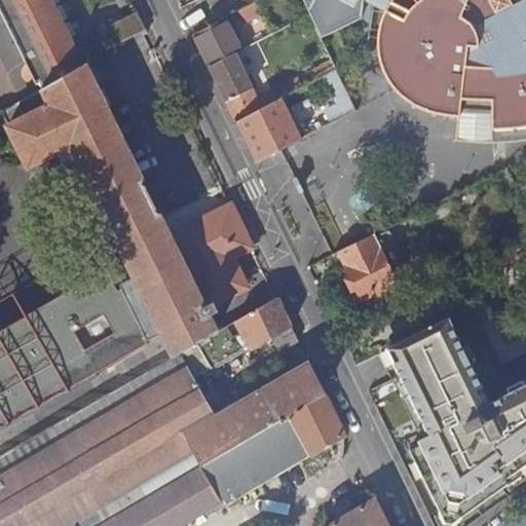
[(1,110),(2,113),(28,166),(60,151),(71,145),(78,160),(135,277),(122,284),(121,286),(120,289),(143,334),(148,343),(163,334),(213,304),(246,288),(232,257),(253,247),(231,203),(170,235),(161,217),(86,65),(54,0),(0,0),(0,10),(1,12),(36,83),(39,81),(41,86),(1,110)]
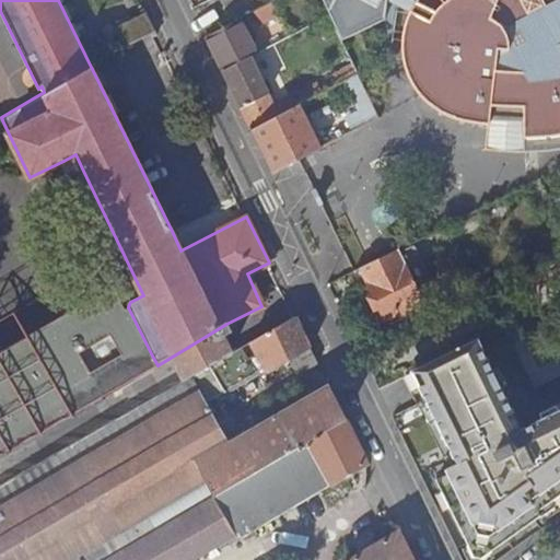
[(273,0),(247,13),(264,47),(291,34),(275,0),(273,0)]
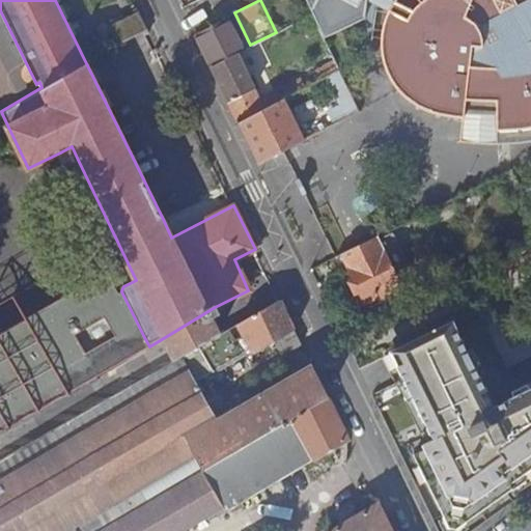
[(317,27),(367,5),(367,2),(367,0),(305,0),(311,15),(317,27)]
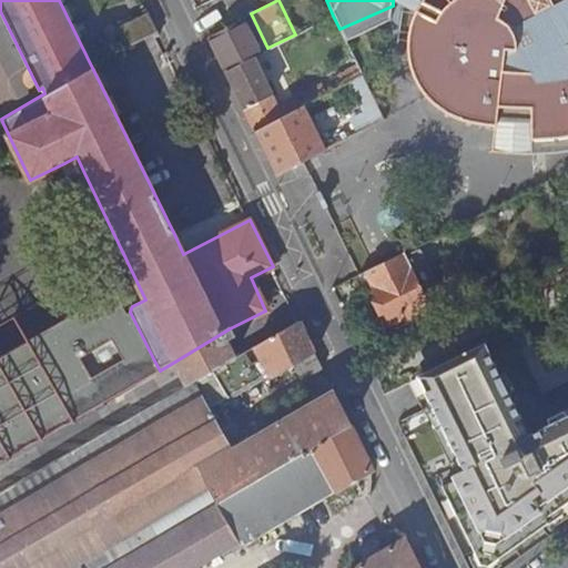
[(416,11),(417,9),(423,1),(419,0),(393,0),(393,2),(401,4),(416,11)]
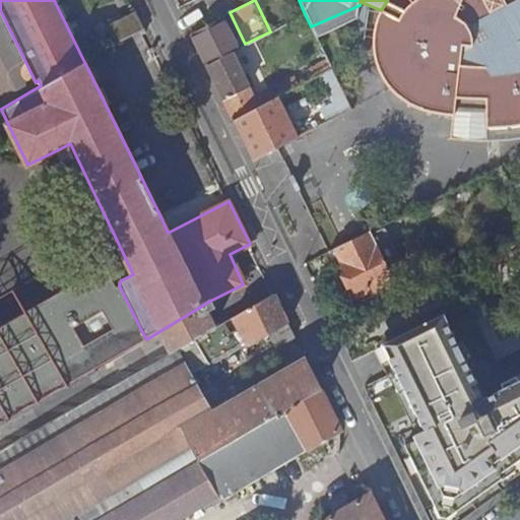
[(483,141),(485,141),(506,141),(519,139),(519,0),(387,0),(387,1),(382,8),(381,10),(377,19),(373,34),(372,48),(374,60),(379,73),(384,83),(392,93),(404,104),(415,110),(435,114),(452,116),(453,111),(483,114),(483,141)]
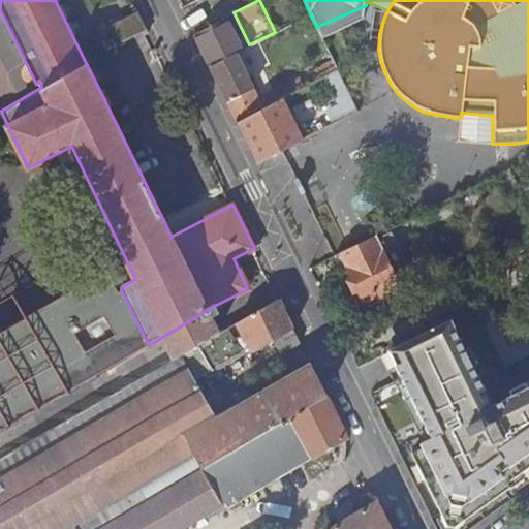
[(366,5),(316,27),(322,39),(363,20),(366,5)]
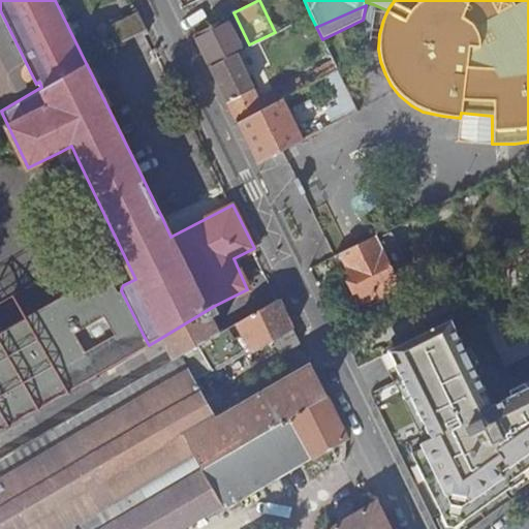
[(121,42),(147,29),(137,11),(112,23),(121,42)]
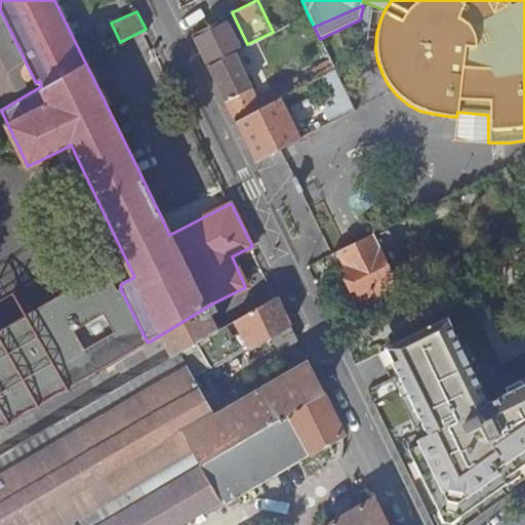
[(225,18),(193,35),(208,67),(241,50),(225,18)]
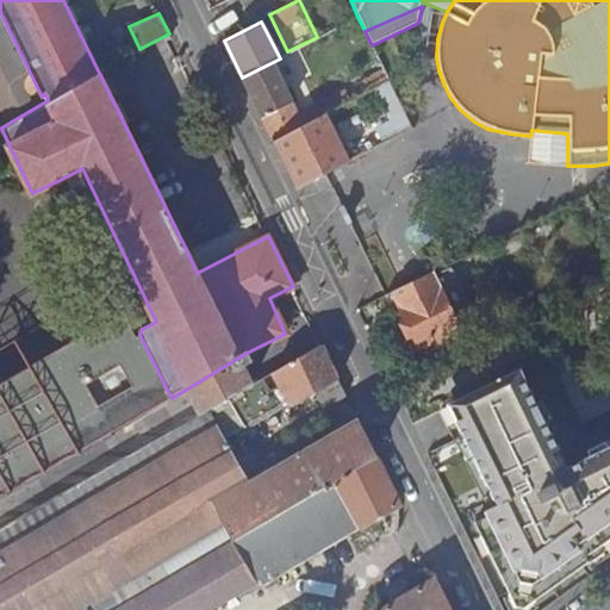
[(280,58),(242,78),(273,142),(327,114),(350,101),(344,92),(315,107),(313,105),(298,113),(277,68),(284,64),(280,57),(280,58)]
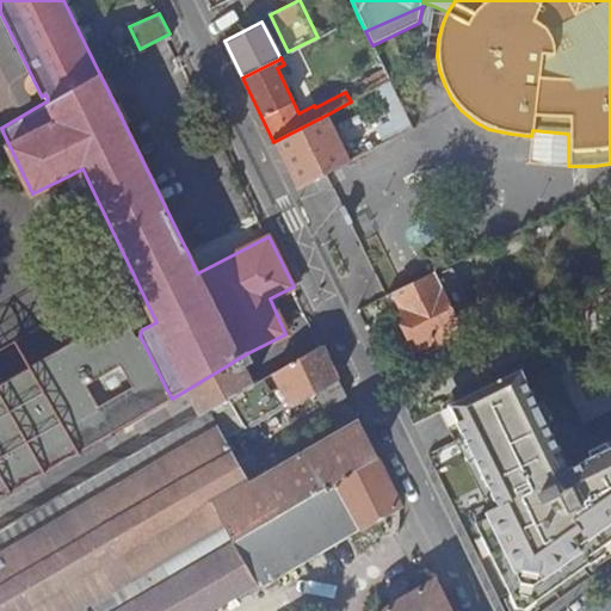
[(360,84),(365,94),(390,81),(384,71),(360,84)]
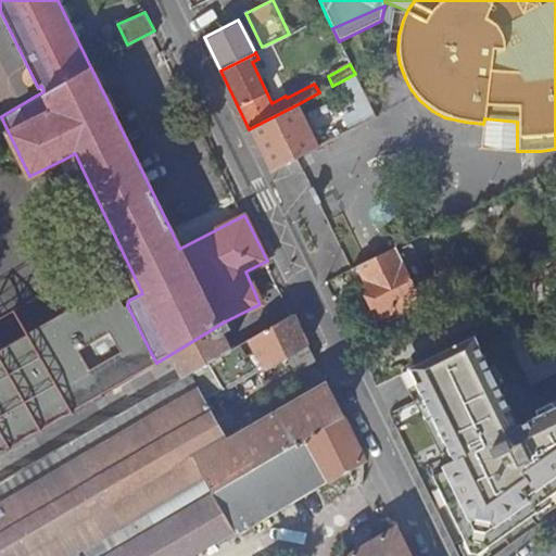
[(332,86),(354,129),(376,117),(355,74),(332,86)]
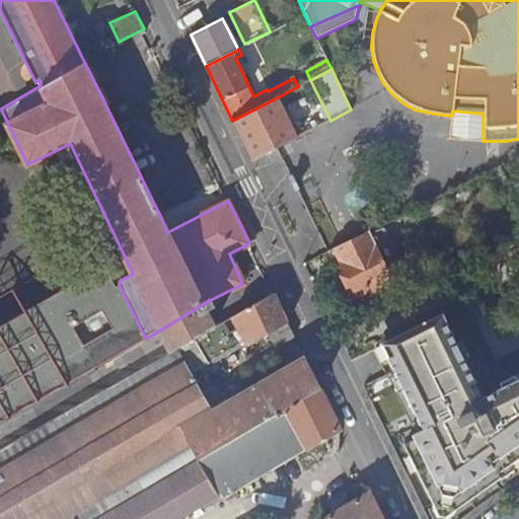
[(278,97),(232,121),(252,160),(275,149),(298,138),(278,97)]
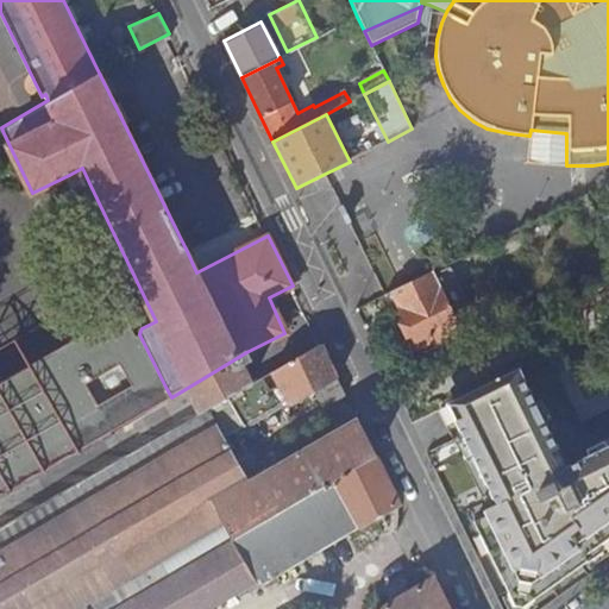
[(82,168),(69,175),(77,193),(90,186),(82,168)]
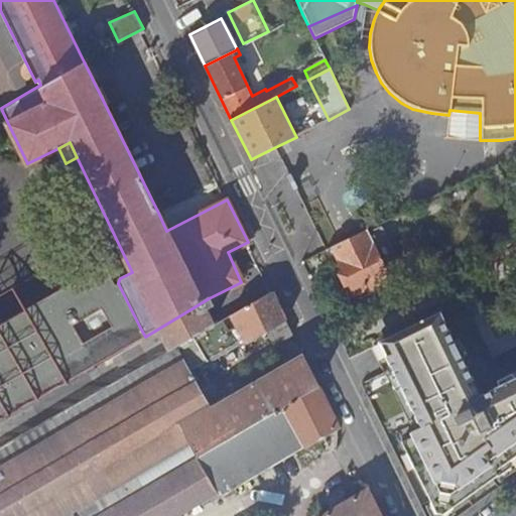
[(366,230),(326,249),(349,296),(372,286),(374,291),(391,283),(366,230)]
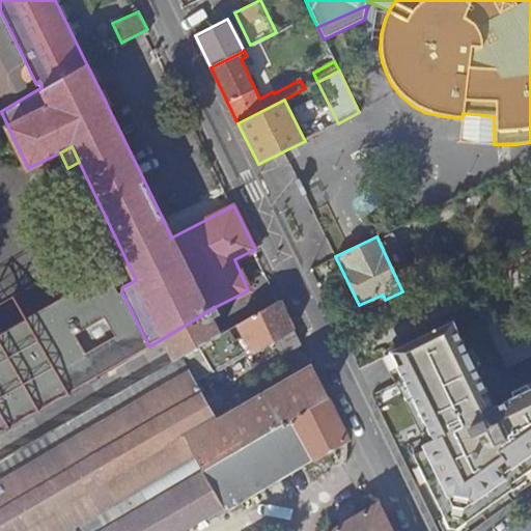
[(100,375),(149,346),(144,337),(121,291),(118,294),(107,273),(56,302),(68,324),(76,319),(81,330),(75,333),(83,346),(100,375)]
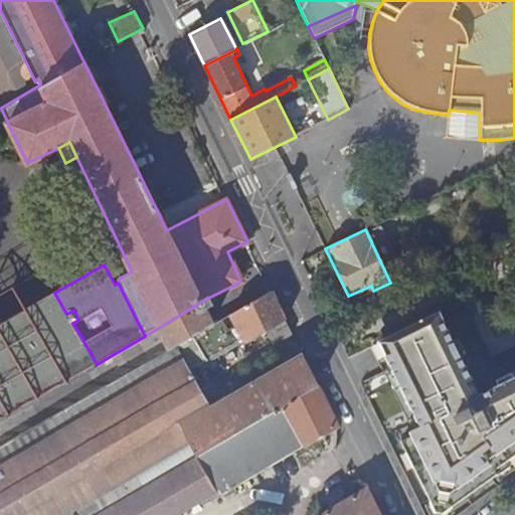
[(275,344),(293,335),(271,290),(229,314),(230,314),(243,337),(246,342),(268,331),(275,344)]
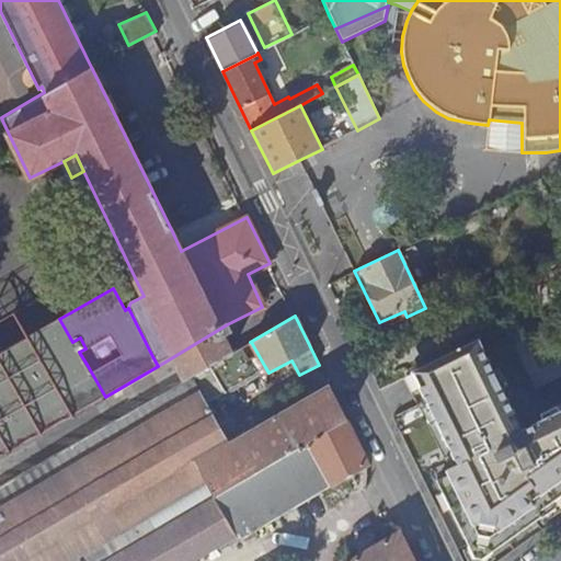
[(59,319),(25,339),(32,351),(0,369),(0,456),(105,397),(88,366),(79,352),(86,348),(80,338),(72,342),(59,319)]
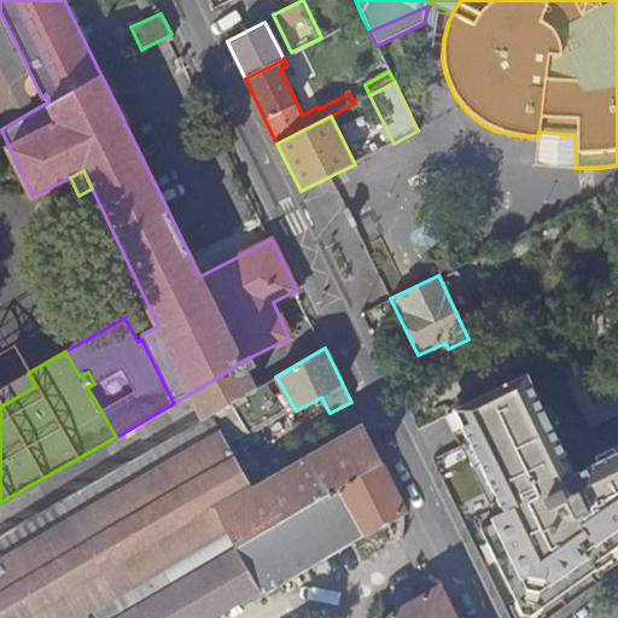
[(210,415),(227,443),(248,431),(231,402),(255,390),(244,369),(254,366),(250,357),(192,392),(204,419),(210,415)]
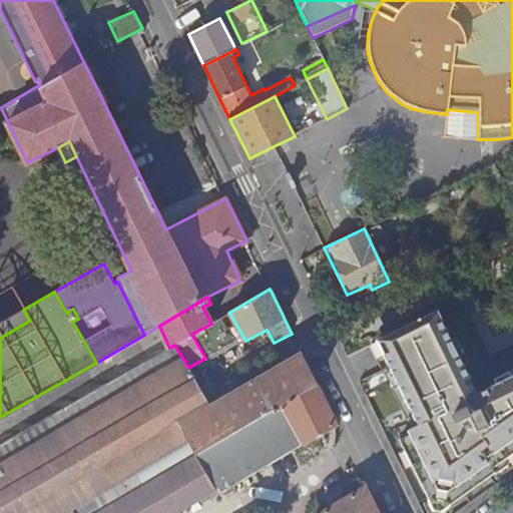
[(23,310),(0,323),(0,338),(29,321),(23,310)]
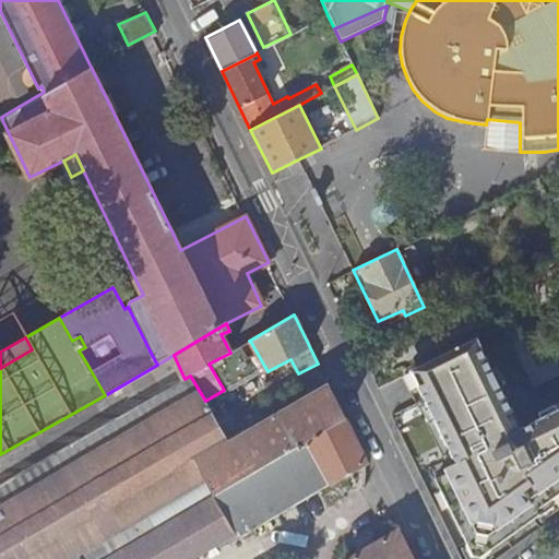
[(224,390),(264,366),(250,341),(230,353),(209,364),(224,390)]
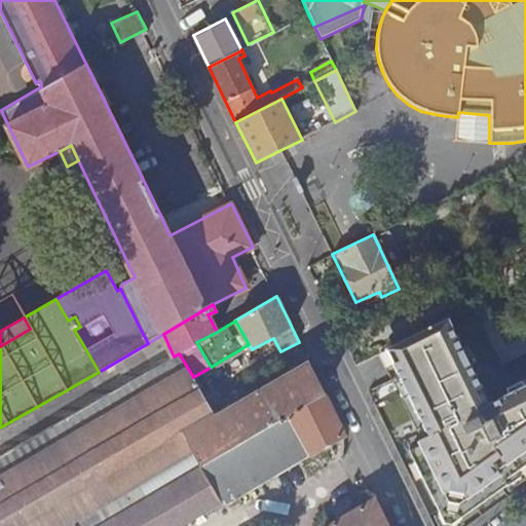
[(445,321),(386,349),(393,365),(453,337),(445,321)]
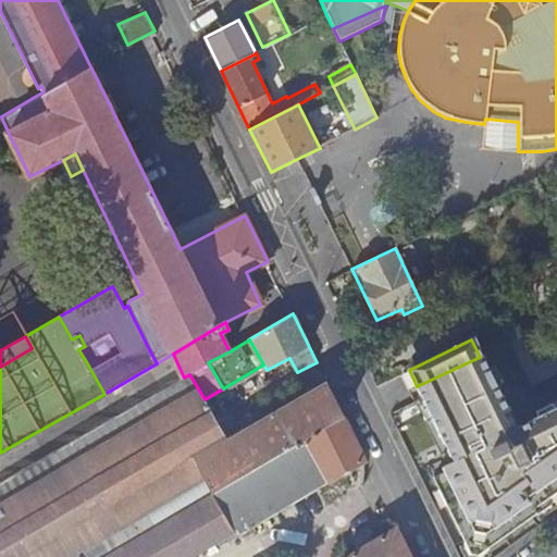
[(480,357),(417,386),(443,441),(506,410),(480,358),(480,357)]
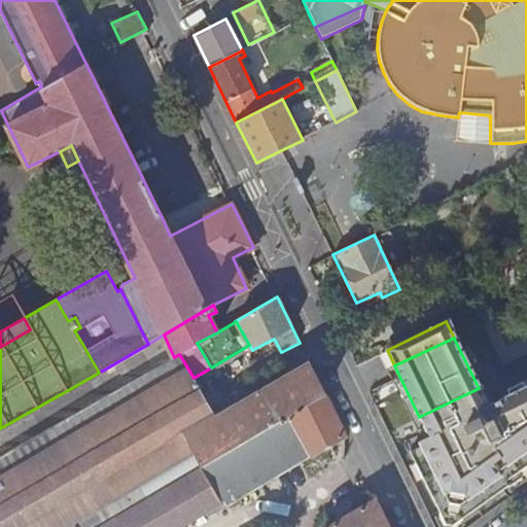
[(0,526),(100,526),(200,466),(182,435),(215,416),(194,378),(179,354),(174,357),(0,456),(0,526)]
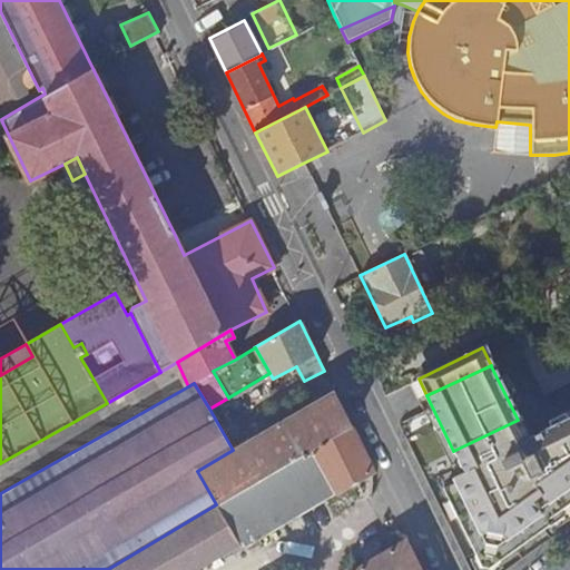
[(108,569),(196,569),(243,542),(245,547),(373,472),(334,392),(287,419),(233,450),(197,471),(216,504),(108,569)]
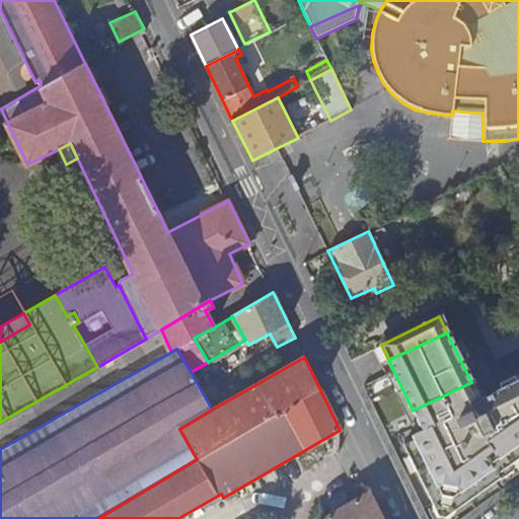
[(471,382),(413,411),(422,430),(412,435),(414,439),(402,444),(416,472),(497,432),(483,401),(480,402),(471,382)]
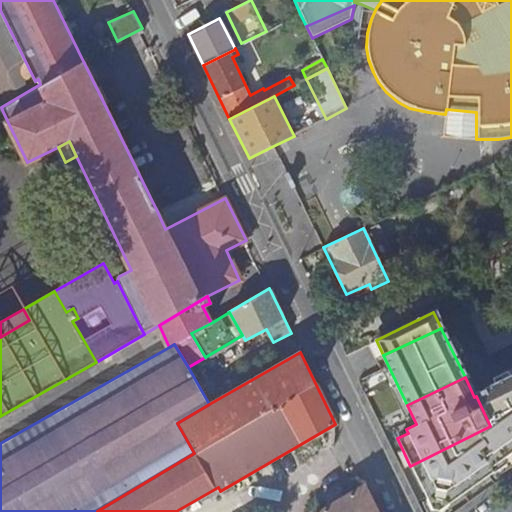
[(509,460),(511,457),(511,378),(476,396),(490,426),(509,460)]
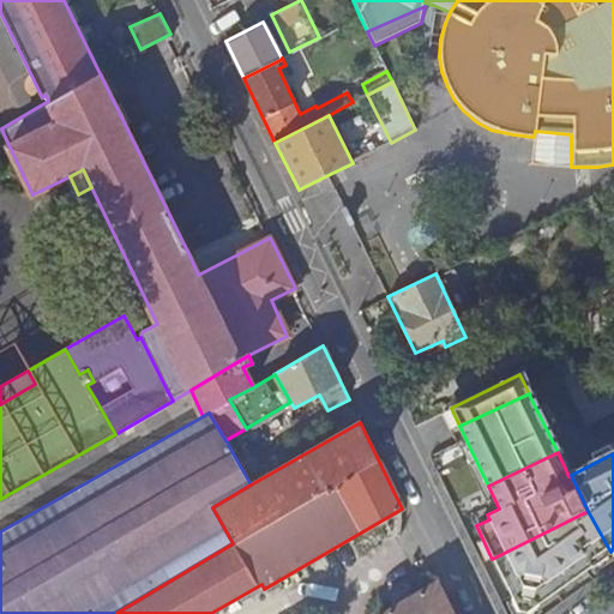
[(606,555),(611,552),(588,511),(492,559),(516,611),(524,612),(596,561),(591,555),(601,548),(606,555)]
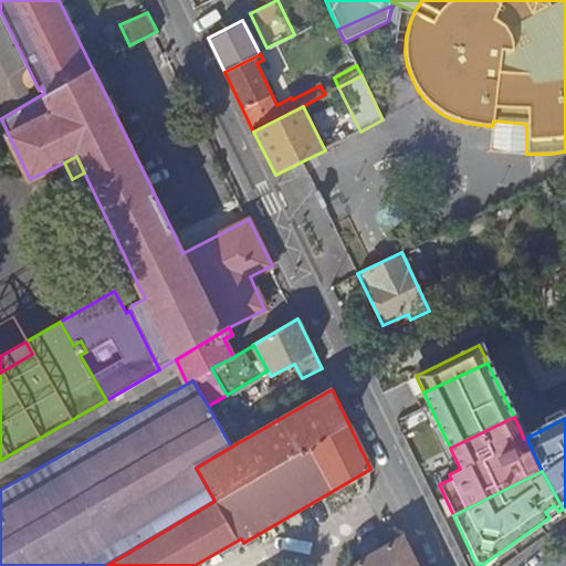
[(545,512),(549,517),(558,512),(554,505),(545,512)]
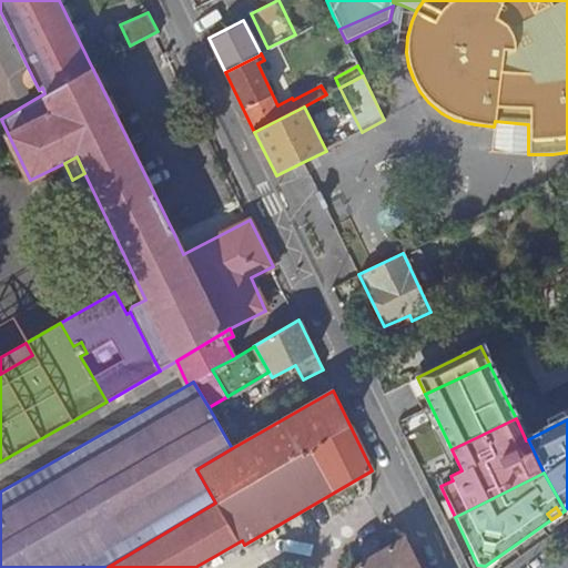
[(418,567),(404,537),(356,567),(418,567)]
